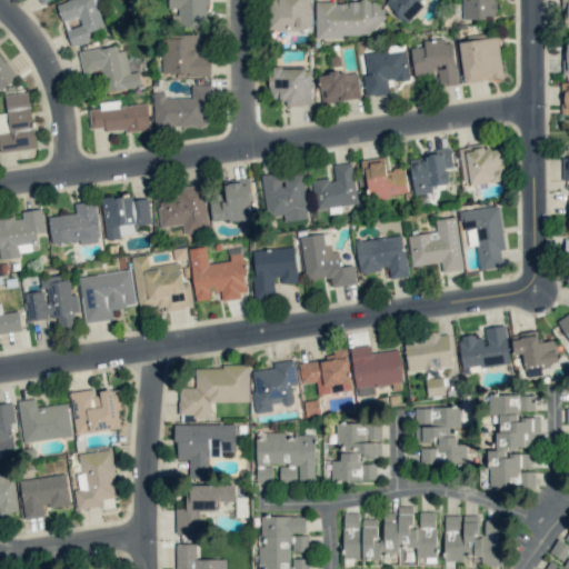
[(70,45),(106,33),(95,0),(67,0),(56,3),(61,21),(79,17),(81,26),(66,30),(70,45)]
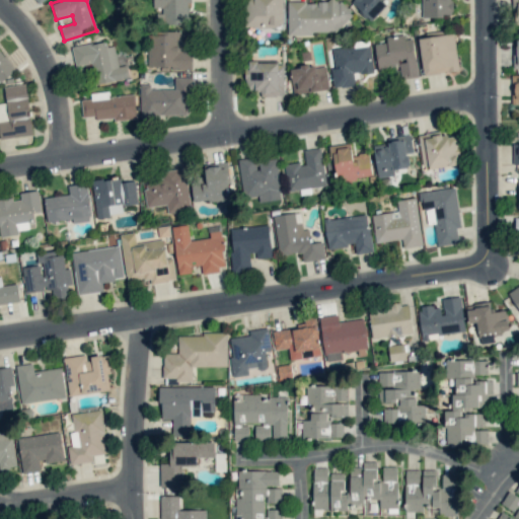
[(191,0),(153,0),(153,7),(158,8),(158,24),(188,24),(188,2),(191,2),(191,0)]
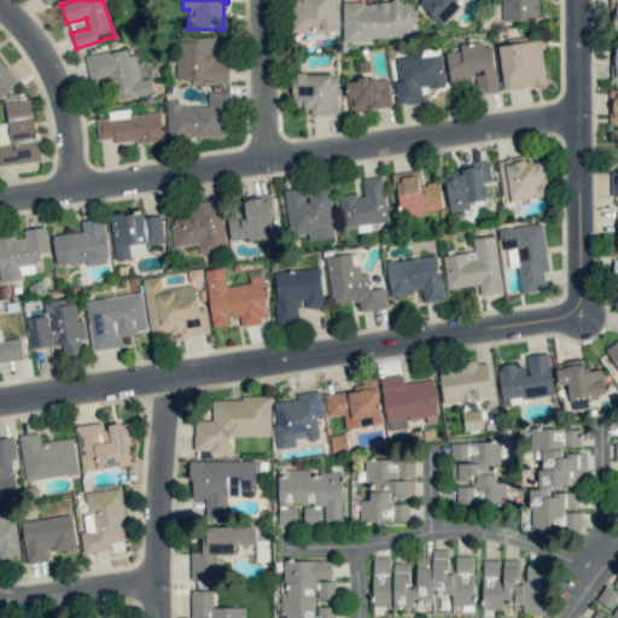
[(336,33),(336,0),(291,0),(291,31),(336,33)]
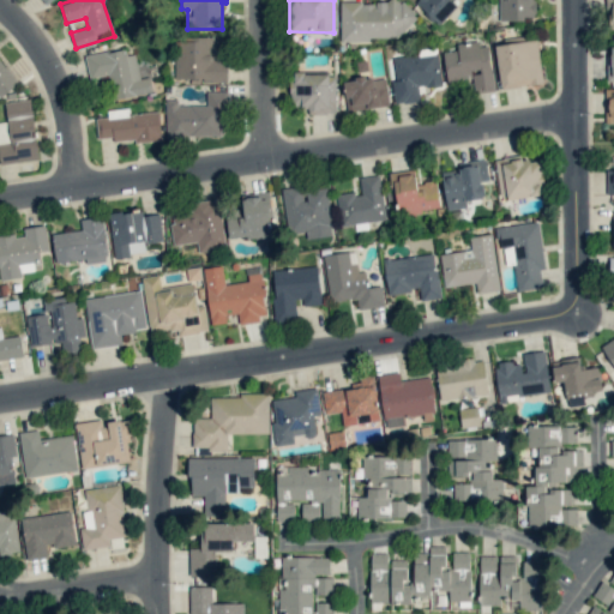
[(422,0),(423,23),(451,22),(450,0),(422,0)]
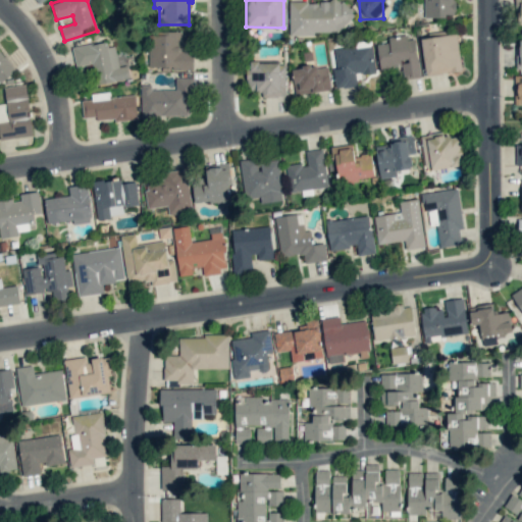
[(423,0),(423,16),(455,16),(455,0),(423,0)]
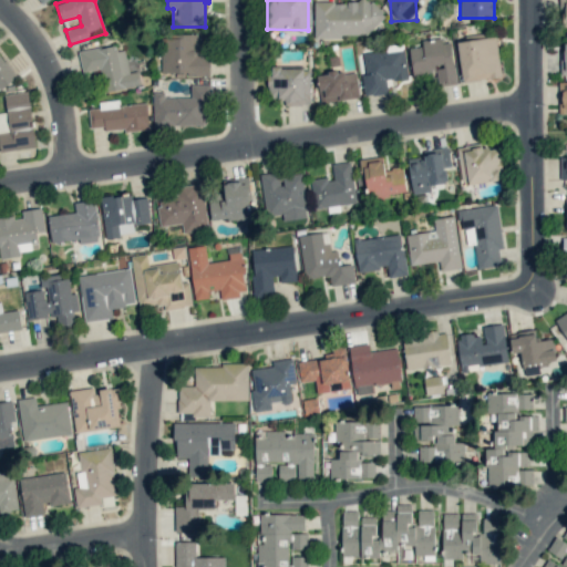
[(313,1),(313,39),(341,39),(341,35),(373,35),(373,21),(379,21),(379,1),(313,1)]
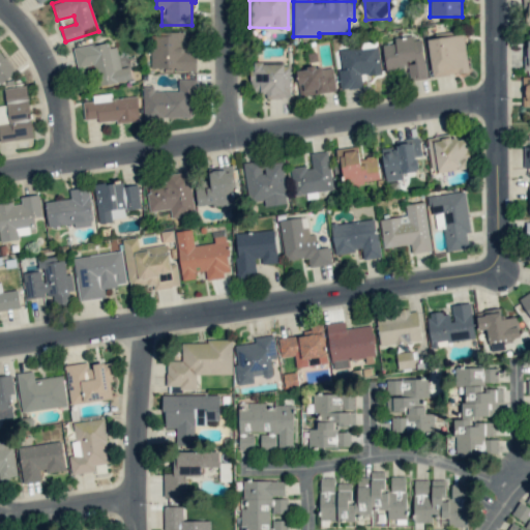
[(150,33),(151,70),(196,70),(196,51),(188,51),(188,32),(150,33)]
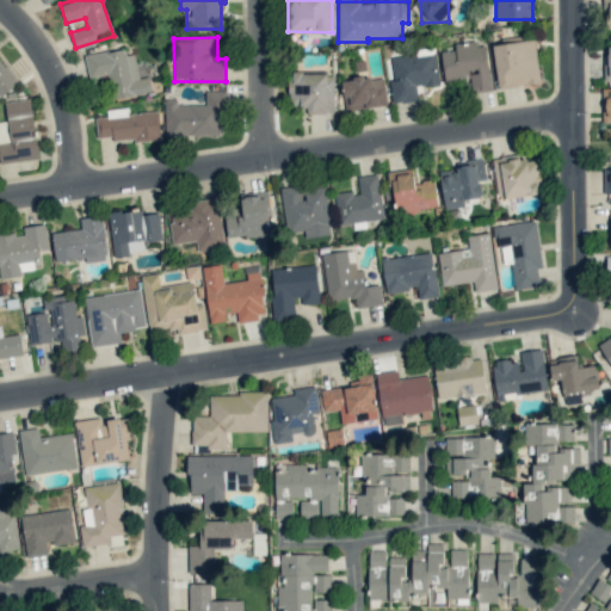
[(534,39),(492,45),(499,90),(541,82),(534,39)]
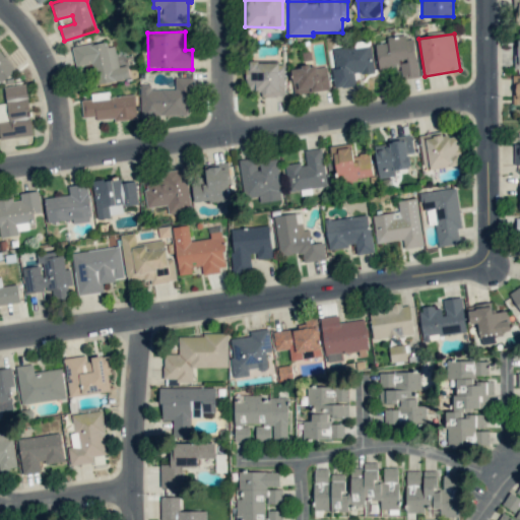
[(374,45),(379,69),(399,65),(402,79),(419,76),(412,39),(405,41),(404,35),(386,38),(387,42),(374,45)]
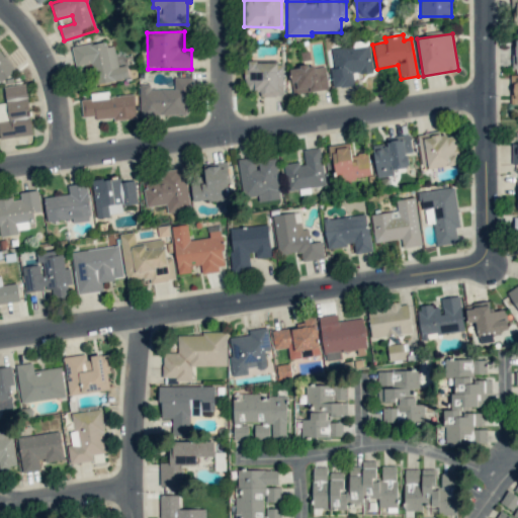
[(75,66),(91,63),(95,84),(128,78),(125,65),(117,66),(113,40),(72,49),(75,66)]
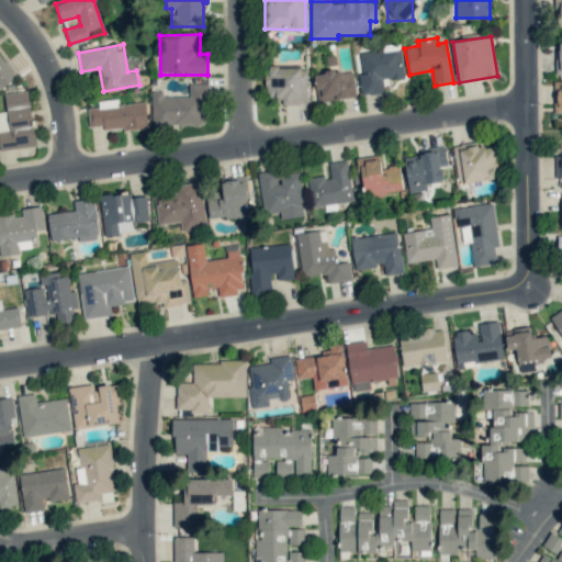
[(360,94),(383,93),(382,79),(403,78),(401,47),(358,49),(360,94)]
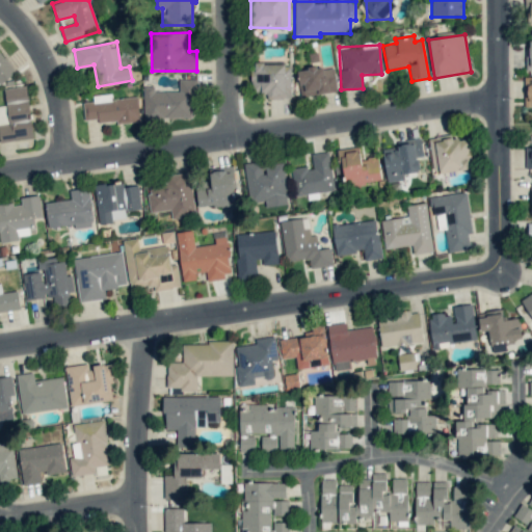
[(0,84),(16,73),(0,51),(0,84)]
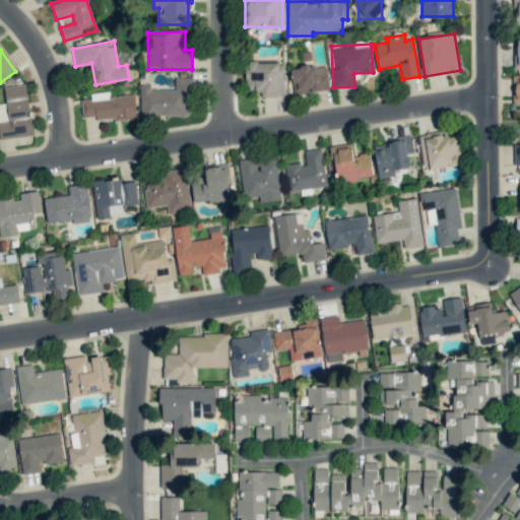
[(284,96),(283,62),(246,62),(246,89),(261,89),(261,96),(284,96)]
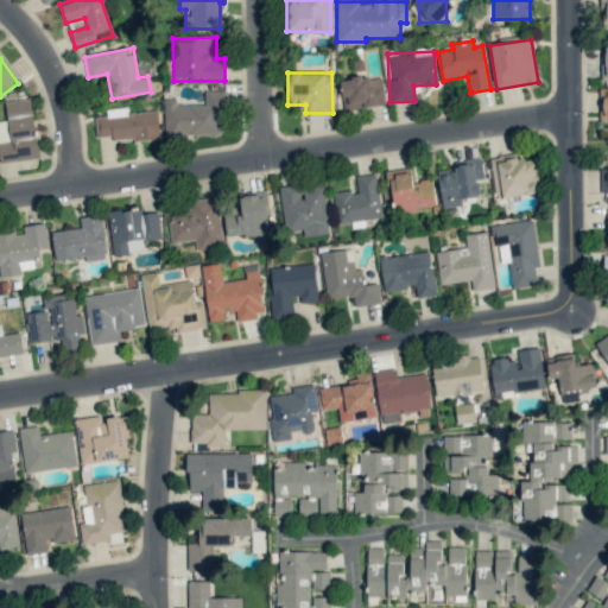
[(342,109),(384,106),(381,76),(340,78),(342,109)]
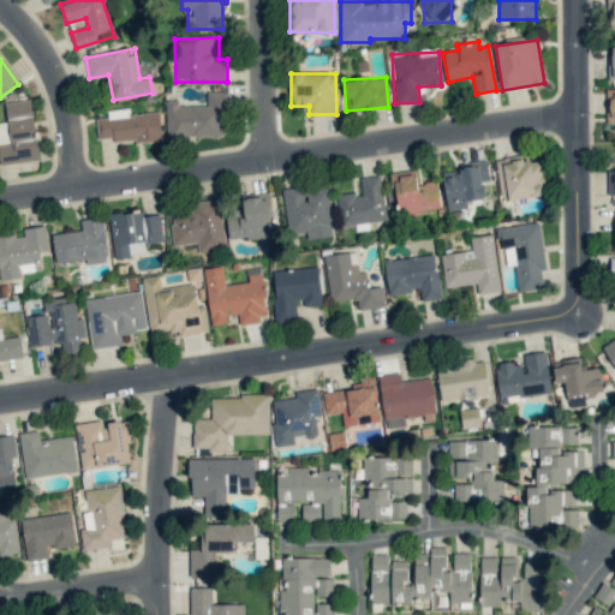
[(166,100),(166,137),(226,137),(226,91),(207,91),(207,106),(178,106),(178,100),(166,100)]
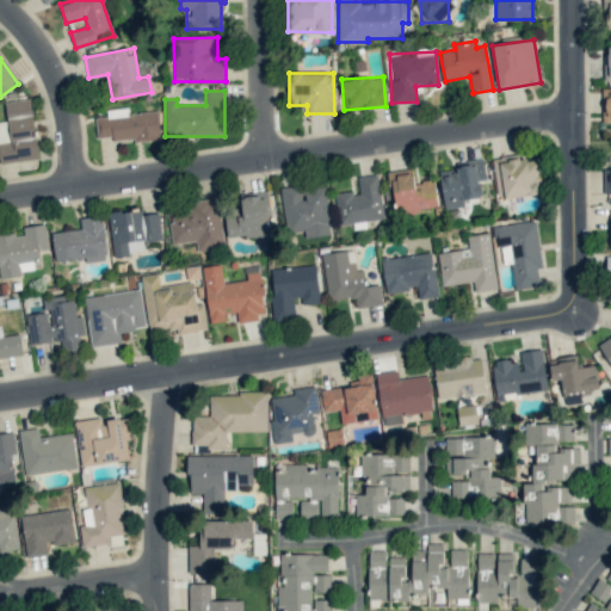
[(0,162),(38,159),(30,98),(5,102),(7,121),(0,121),(0,162)]
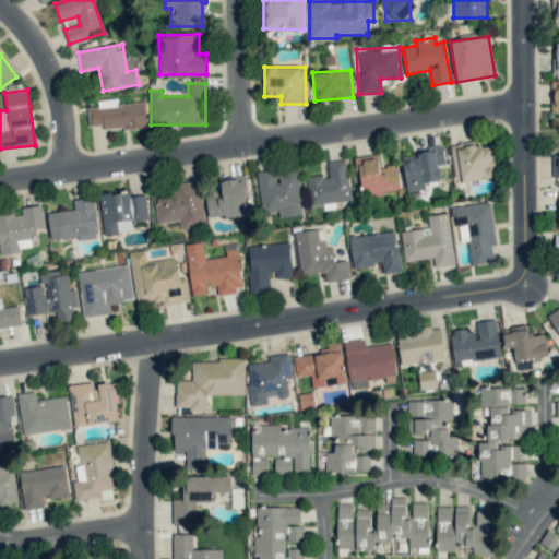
[(146,128),(144,102),(118,104),(117,98),(97,99),(97,107),(87,107),(88,126),(103,125),(104,130),(146,128)]
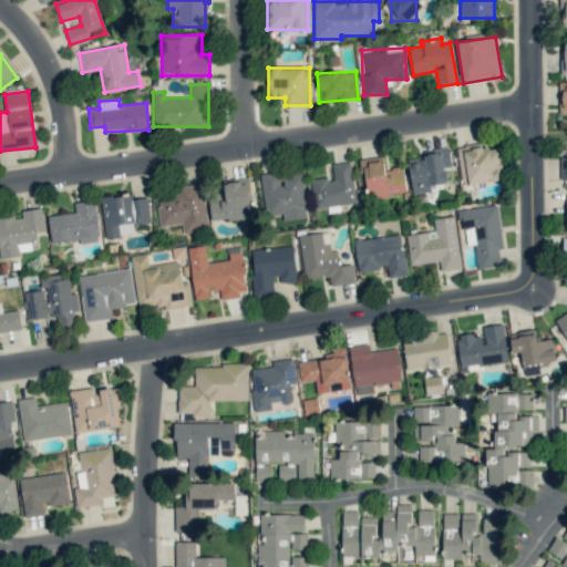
[(413,194),(431,192),(430,185),(447,183),(445,167),(452,166),(449,146),(423,151),(424,156),(408,158),(413,194)]
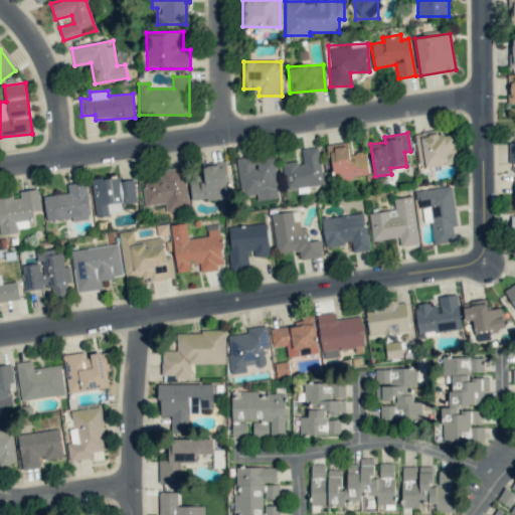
[(455,165),(454,133),(416,135),(417,167),(455,165)]
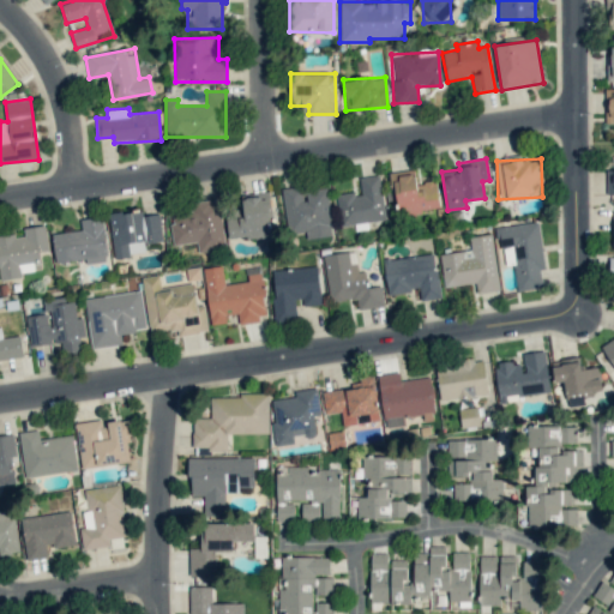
[(390,173),(396,216),(440,209),(435,180),(416,184),(414,169),(390,173)]
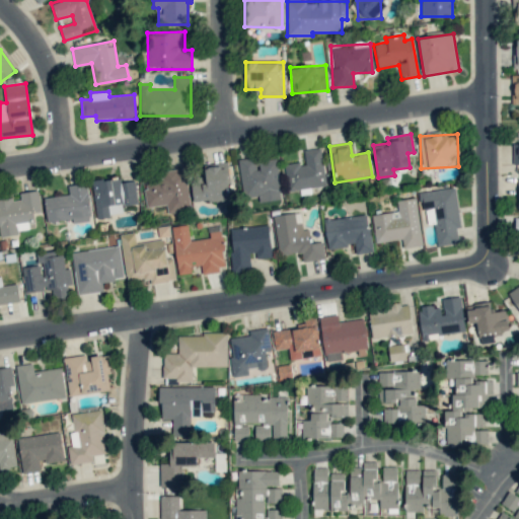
[(287,190),(325,187),(321,148),(304,150),(305,162),(285,164),(287,190)]
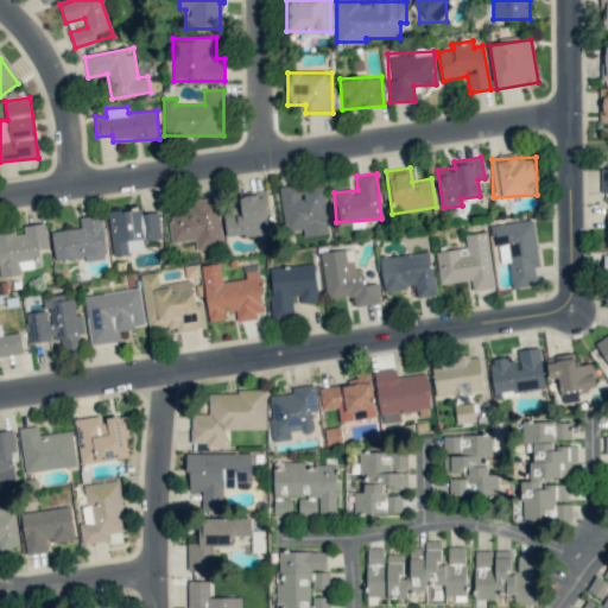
[(279,187),(284,232),(302,230),(303,236),(329,234),(323,187),(299,189),(299,184),(279,187)]
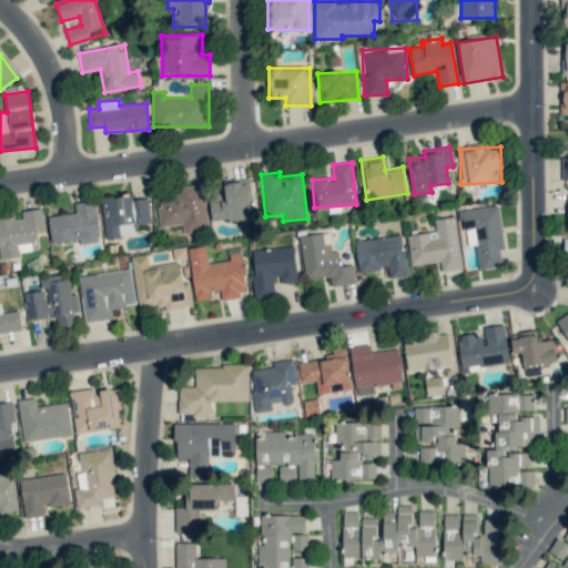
[(212,223),(253,217),(247,179),(222,182),(224,198),(209,200),(212,223)]
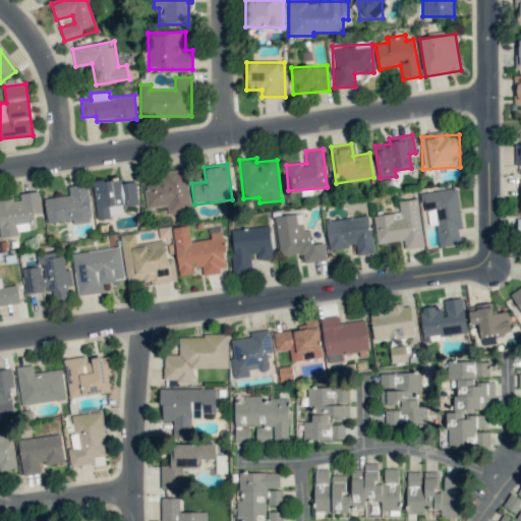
[(190,211),(185,171),(142,176),(147,208),(167,206),(168,214),(190,211)]
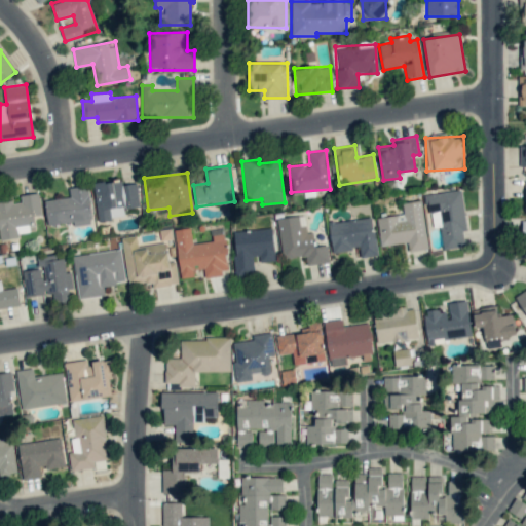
[(99,220),(124,217),(123,209),(140,207),(136,183),(123,185),(122,179),(92,184),(99,220)]
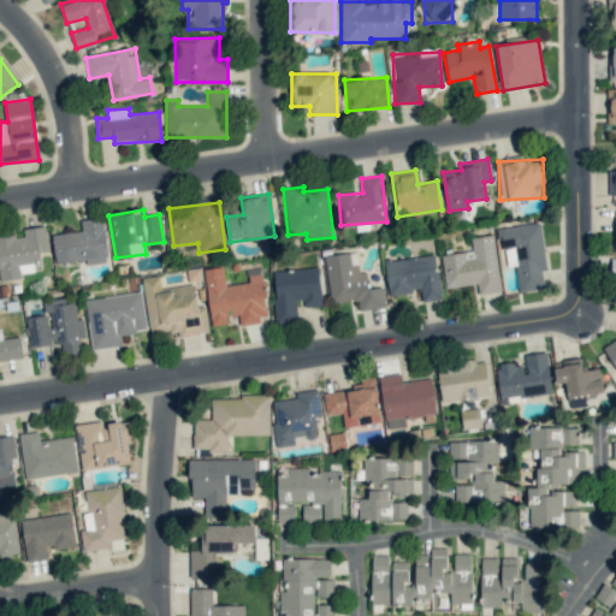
[(52,235),(55,264),(87,260),(87,265),(108,262),(102,217),(80,220),(82,230),(52,235)]
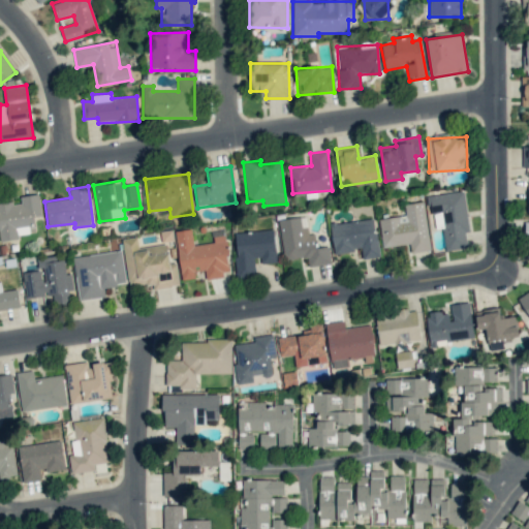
[(468,232),(464,191),(430,195),(433,229),(442,228),(444,250),(467,248),(465,232),(468,232)]
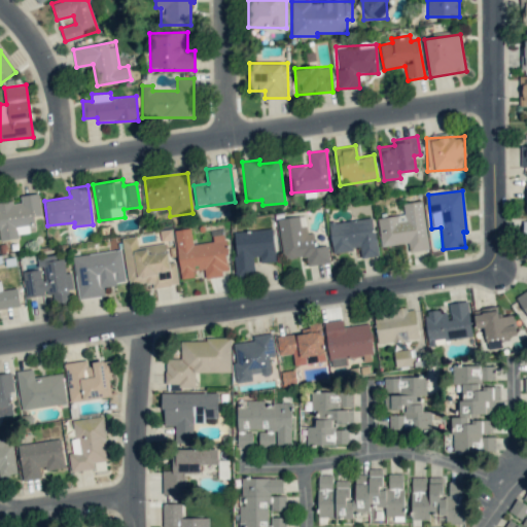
[(0,203),(0,238),(36,234),(34,216),(41,215),(39,192),(20,196),(21,201),(0,203)]
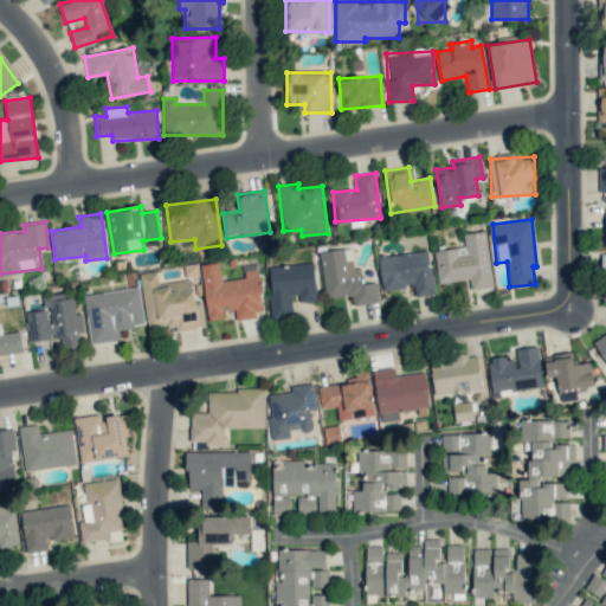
[(433,251),(438,283),(469,279),(470,289),(492,287),(485,231),(463,234),(465,246),(433,251)]
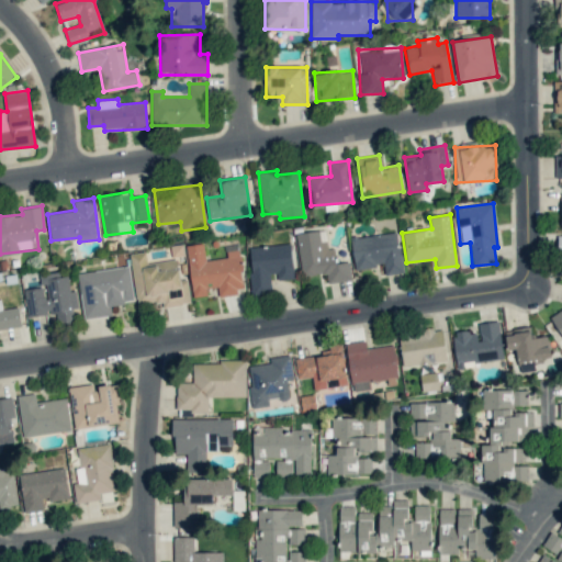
[(327,283),(351,280),(350,261),(336,263),(335,248),(327,248),(325,229),(296,233),(301,276),(326,273),(327,283)]
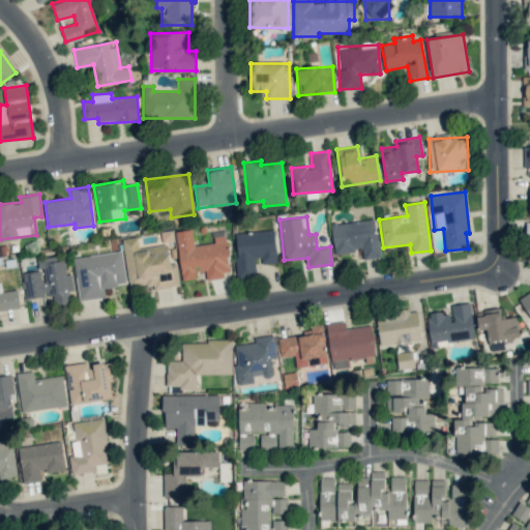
[(379,257),(375,218),(330,224),(333,254),(361,251),(362,260),(379,257)]
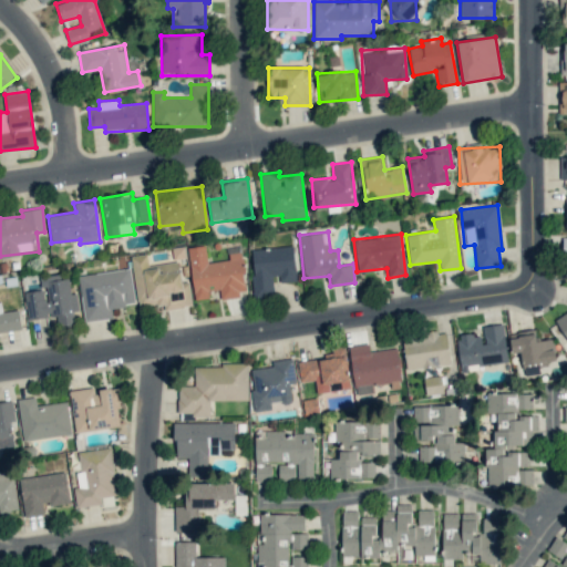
[(187,247),(195,300),(209,298),(208,291),(219,289),(220,298),(247,295),(241,253),(228,254),(229,260),(207,263),(205,245),(187,247)]
